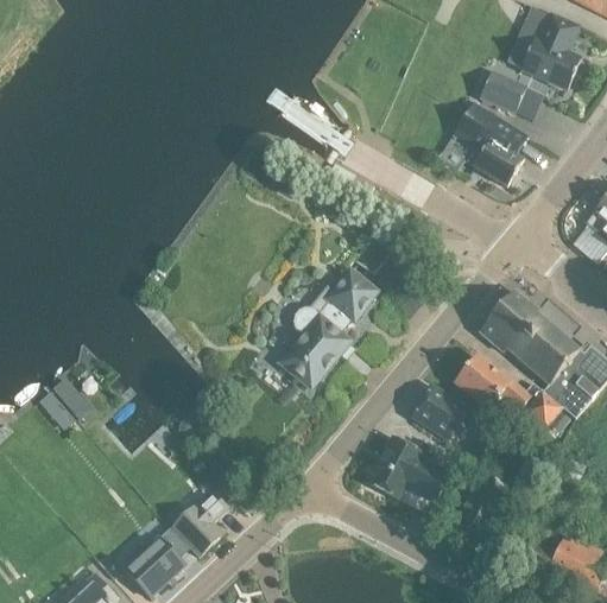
[(575,0),(606,16),(606,0),(575,0)]
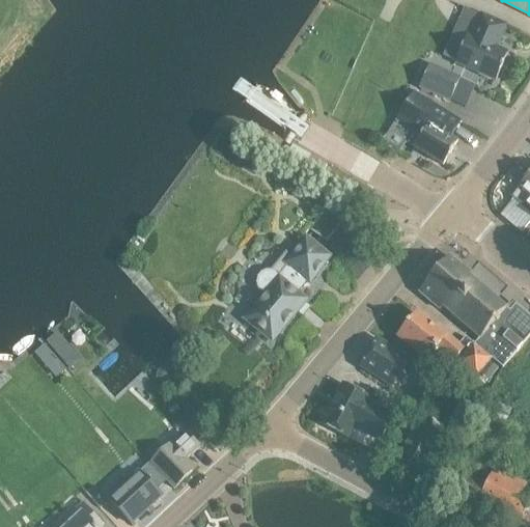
[(454,59),(495,77),(506,50),(495,45),(505,23),(481,11),(471,34),(467,32),(454,59)]
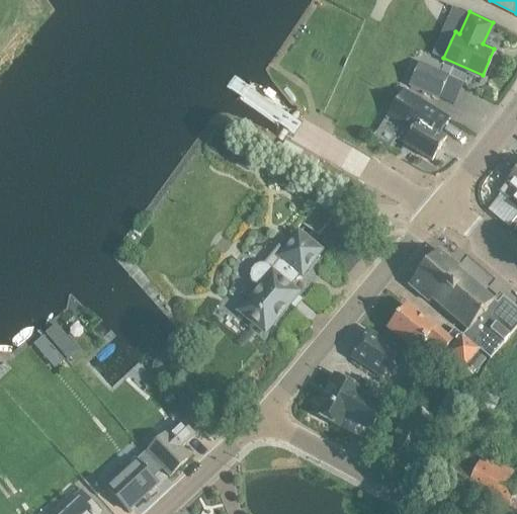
[(448,73),(418,60),(408,82),(438,94),(448,73)]
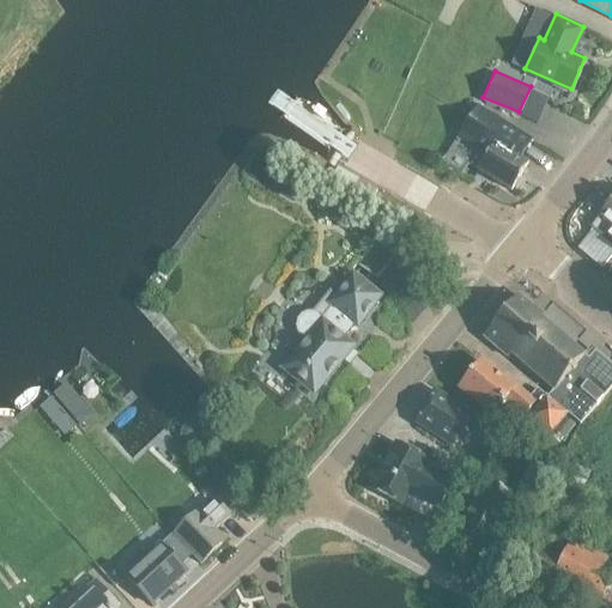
[(486,151),(478,166),(511,186),(527,159),(519,154),(531,135),(476,102),(466,119),(443,160),(461,171),(477,145),(486,151)]
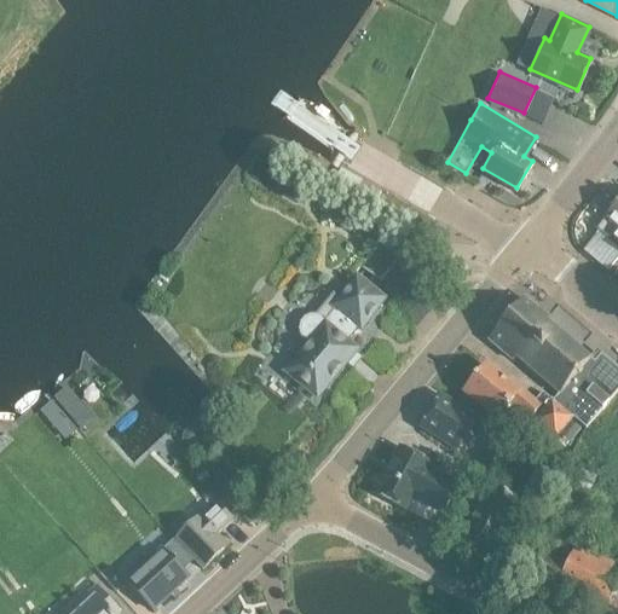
[(617,200),(596,226),(598,229),(582,247),(606,266),(617,252),(617,200)]
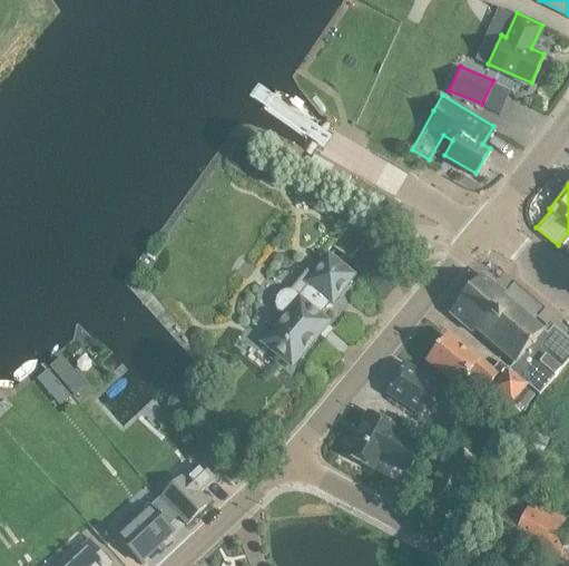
[(316,210),(323,208),(326,204),(326,198),(322,194),(315,195),(312,199),(312,205),(316,210)]
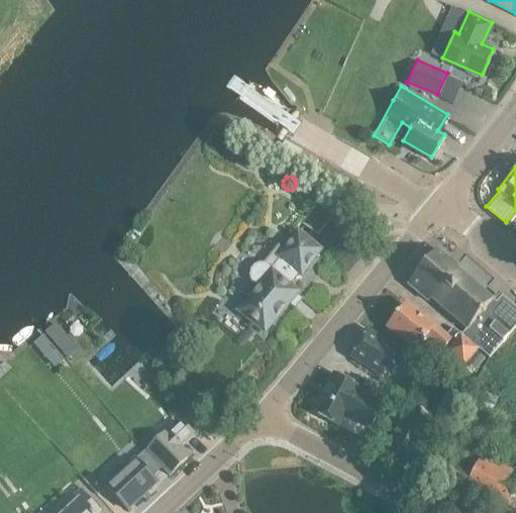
[(258,283),(237,307),(265,329),(298,289),(288,281),(297,270),(301,272),(320,248),(297,229),(283,246),(277,242),(262,262),(255,264),(251,268),(251,274),(253,279),(258,283)]
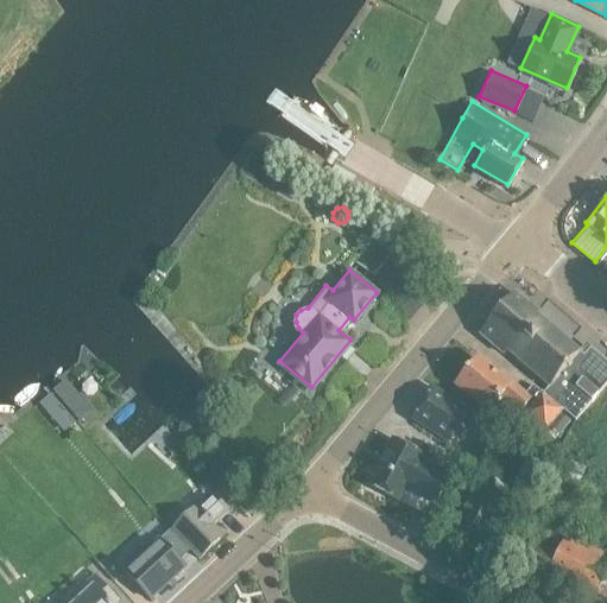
[(480,330),(503,350),(505,347),(548,383),(542,391),(561,407),(574,418),(606,380),(606,361),(589,346),(583,354),(536,312),(538,309),(516,289),(480,330)]
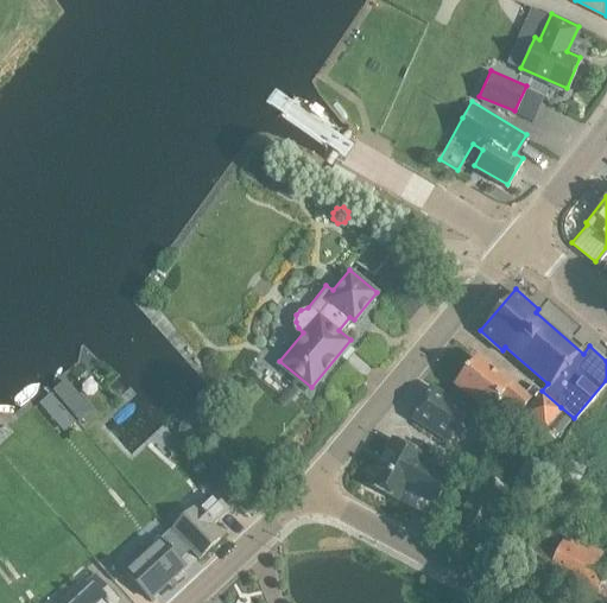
[(487,408),(500,392),(519,408),(520,407),(543,426),(561,407),(542,391),(531,381),(524,391),(498,369),(495,372),(476,355),(455,380),(487,408)]
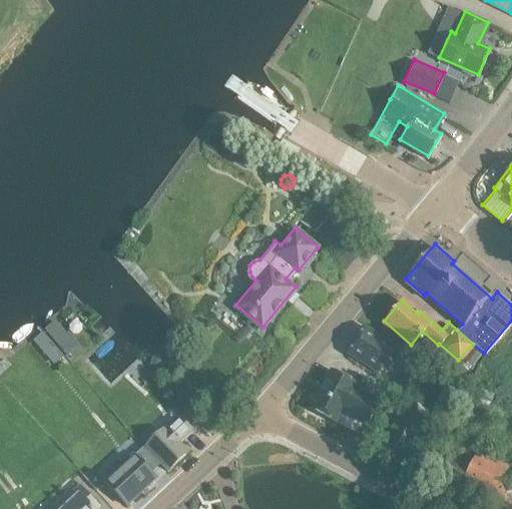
[(54,319),(43,328),(52,338),(63,329),(54,319)]
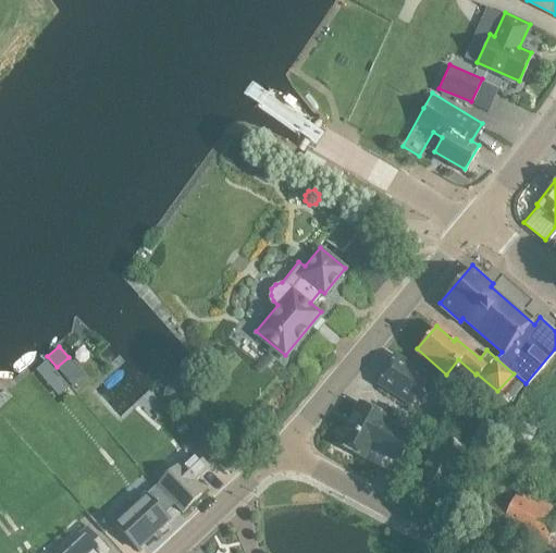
[(409,402),(428,372),(396,353),(378,382),(409,402)]
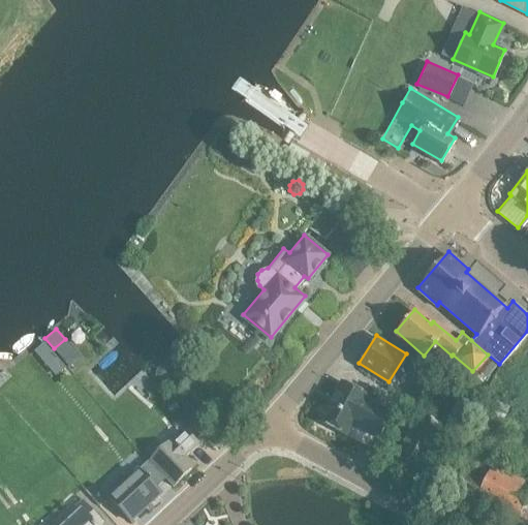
[(65,339),(54,348),(57,352),(68,365),(80,356),(65,339)]
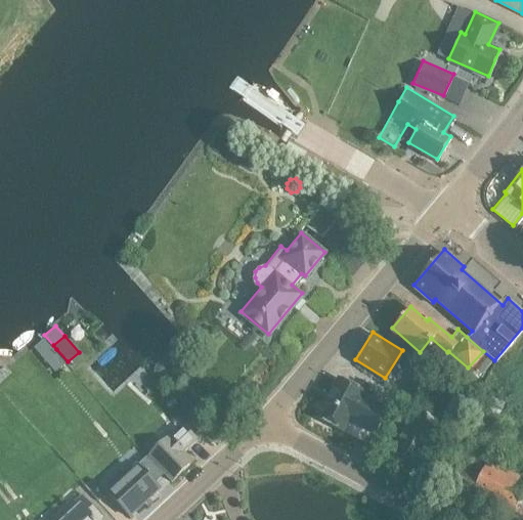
[(44,338),(35,346),(54,370),(57,367),(62,362),(63,362),(44,338)]
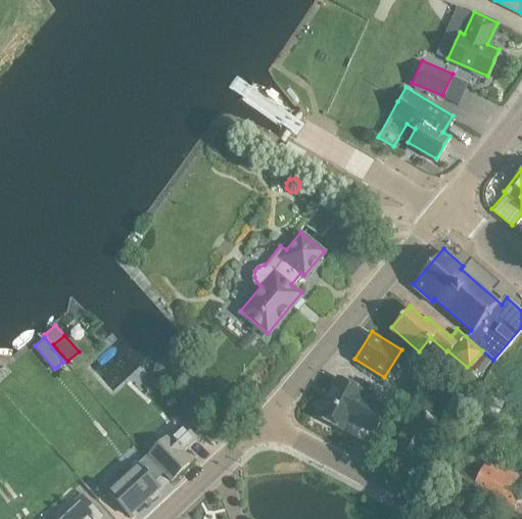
[(472,366),(480,372),(489,362),(481,355),(472,366)]
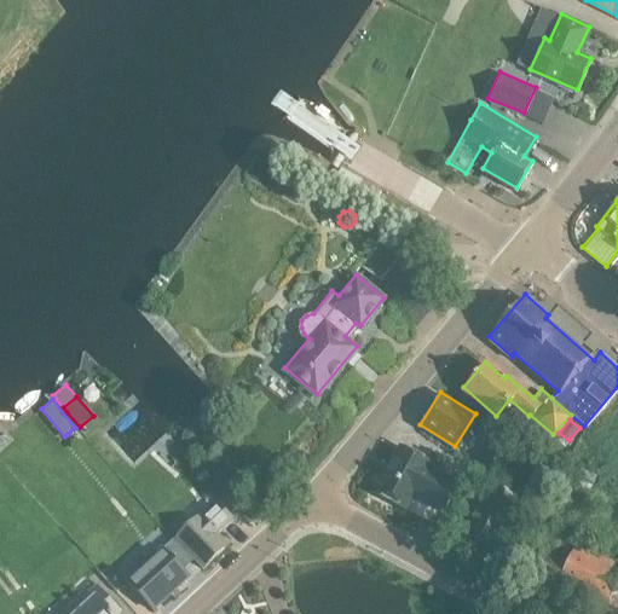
[(398,444),(374,488),(406,507),(414,493),(442,509),(457,479),(429,464),(431,462),(398,444)]
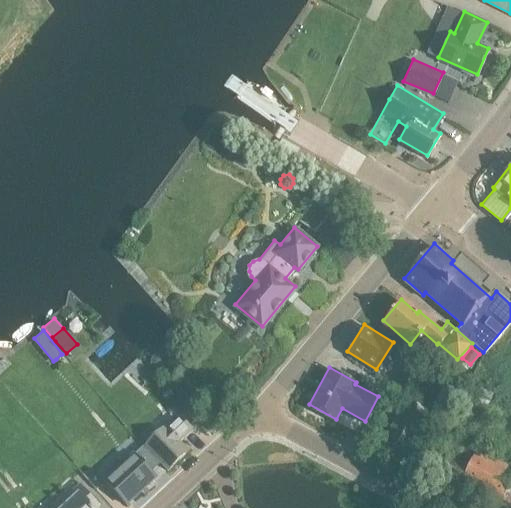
[(382,441),(406,455),(430,414),(440,420),(456,393),(438,383),(423,409),(406,399),(382,441)]
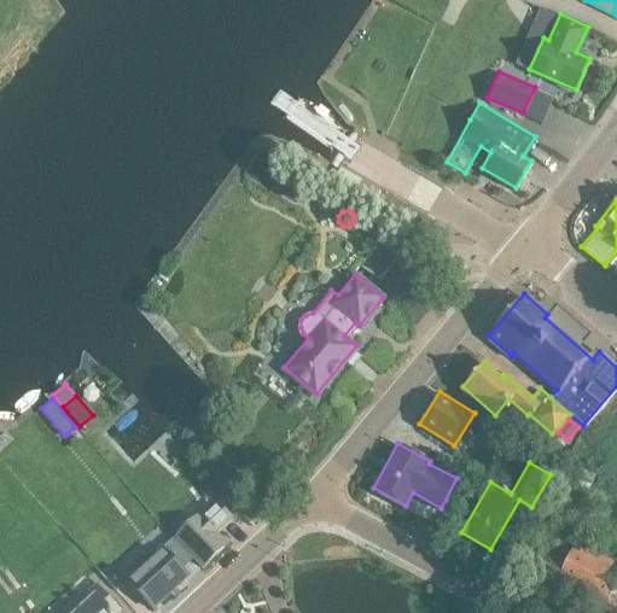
[(175,536),(202,564),(226,541),(216,530),(231,517),(216,501),(202,514),(199,513),(175,536)]
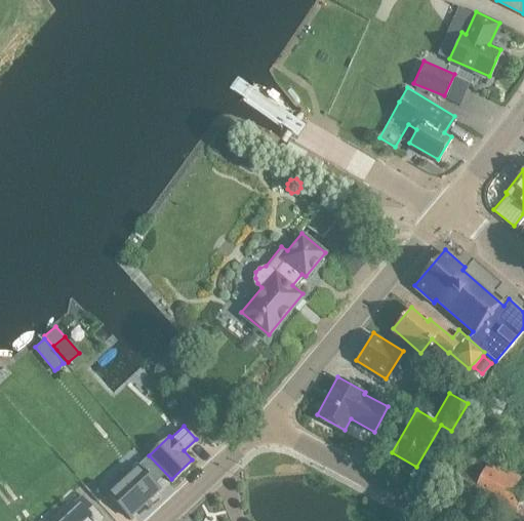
[(476,462),(449,448),(445,459),(435,481),(518,520),(523,520),(523,490),(523,475),(487,458),(479,476),(472,472),(476,462)]
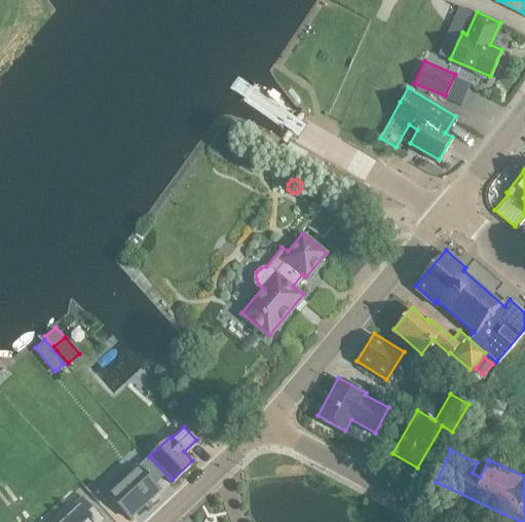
[(154,482),(163,474),(147,455),(122,478),(118,477),(109,485),(109,490),(107,492),(129,516),(159,488),(154,482)]
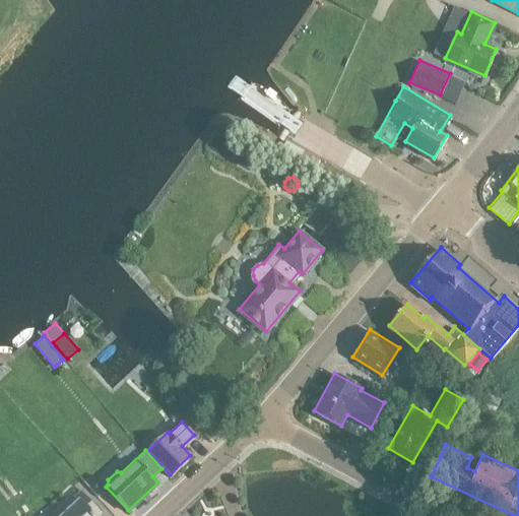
[(94,515),(100,511),(81,492),(65,507),(68,511),(62,515),(94,515)]
